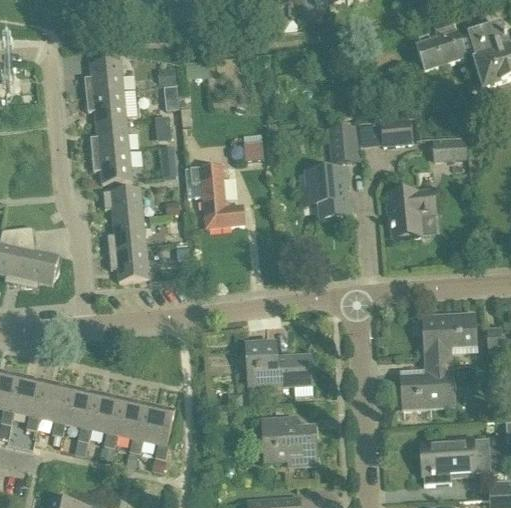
[(436,40),(415,47),(424,72),(465,58),(469,57),(475,55),(477,61),(473,62),(473,63),(483,91),(510,81),(510,49),(510,50),(502,25),(469,36),(458,39),(451,18),(431,25),(436,40)]
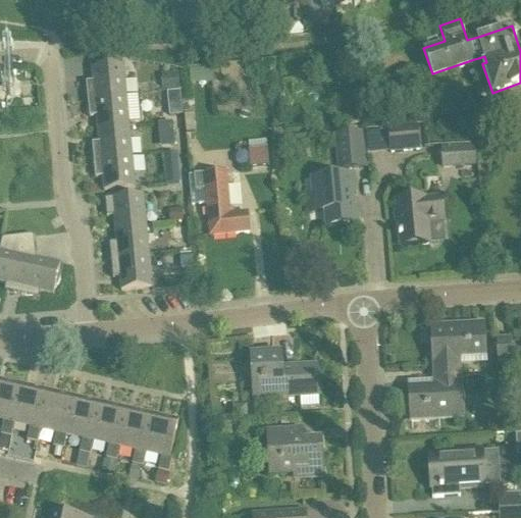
[(112,62),(121,61),(120,49),(111,50),(112,62)]
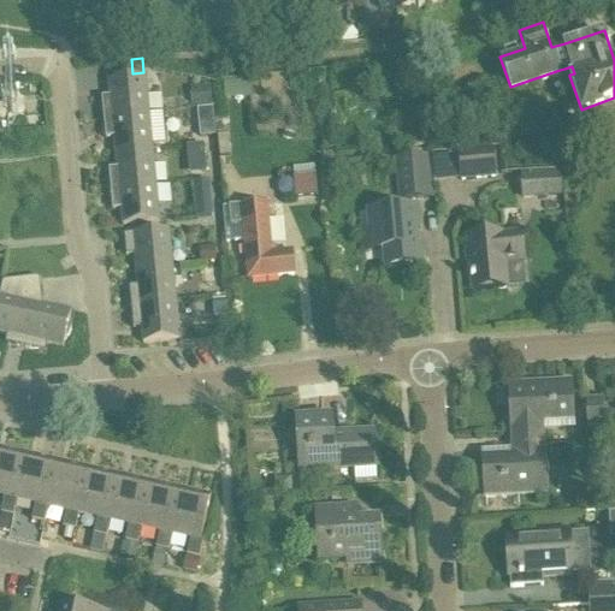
[(101,93),(104,113),(148,110),(145,72),(143,72),(132,73),(108,76),(111,93),(101,93)]
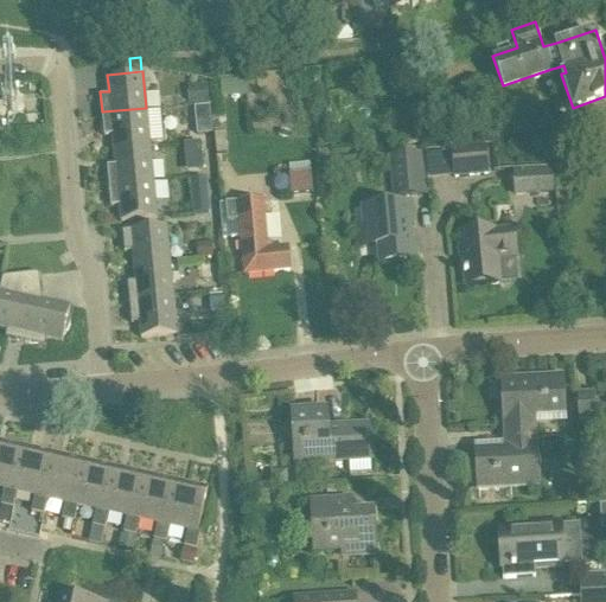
[(186,83),(189,102),(208,100),(205,81),(186,83)]
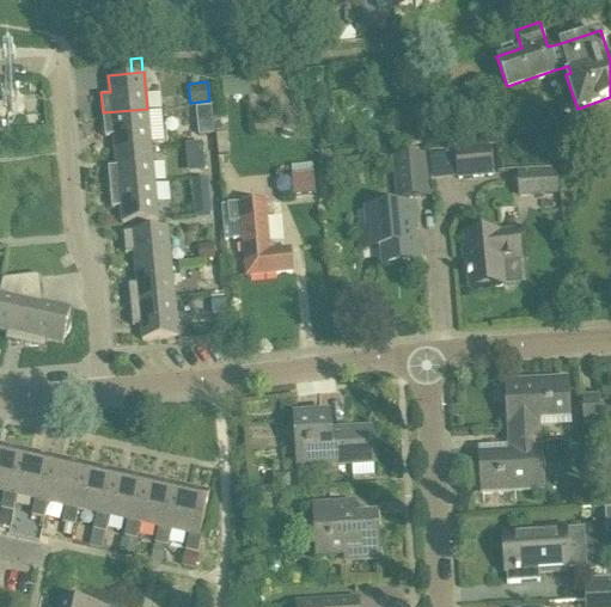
[(195,106),(196,120),(213,118),(211,105),(195,106)]
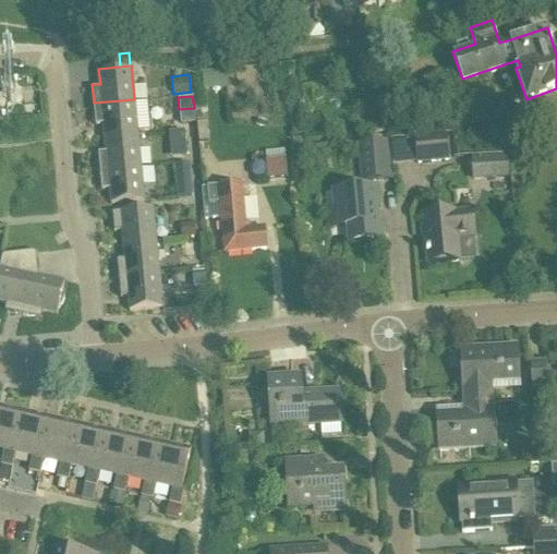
[(134,99),(94,103),(96,122),(104,121),(105,135),(137,132),(134,99)]
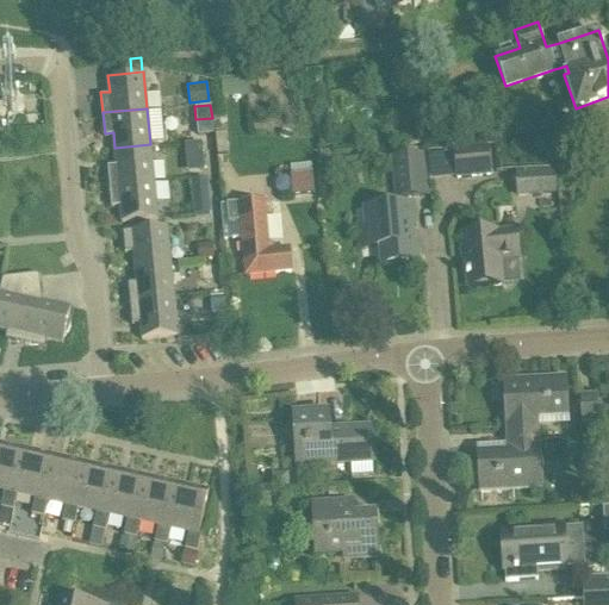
[(225,131),(215,132),(216,151),(228,150),(225,131)]
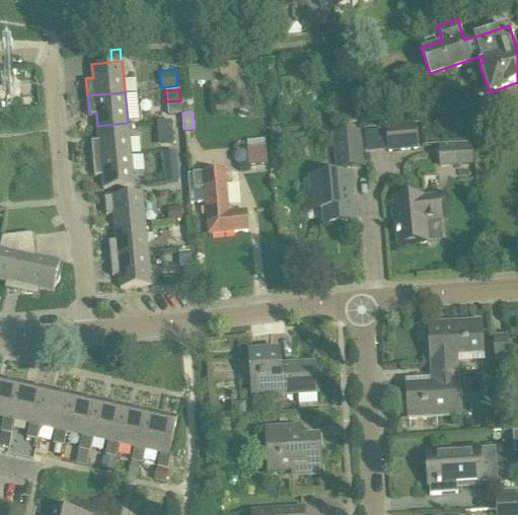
[(169,118),(156,120),(157,132),(161,131),(170,130),(170,127),(169,118)]
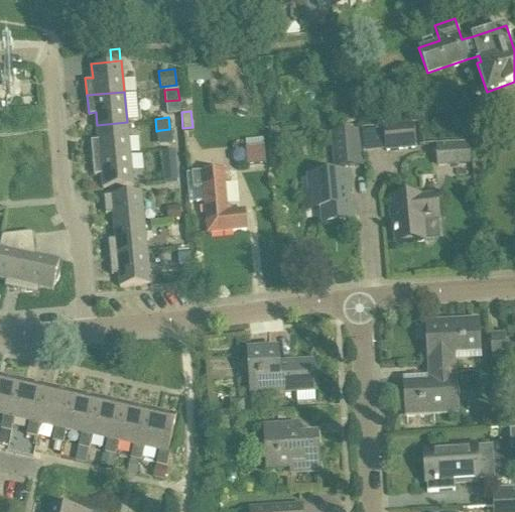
[(127,122),(97,125),(98,138),(91,138),(93,155),(130,152),(127,122)]
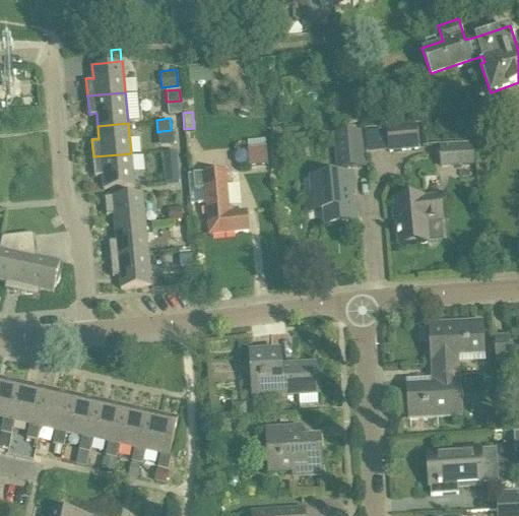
[(386,126),(388,146),(417,143),(415,123),(386,126)]
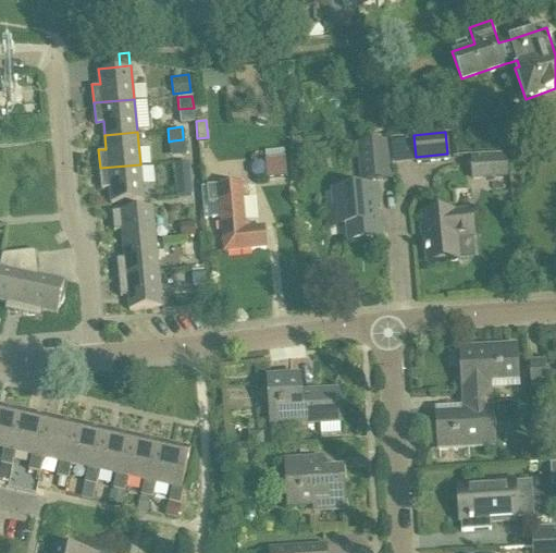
[(358,140),(361,177),(391,175),(387,138),(358,140)]
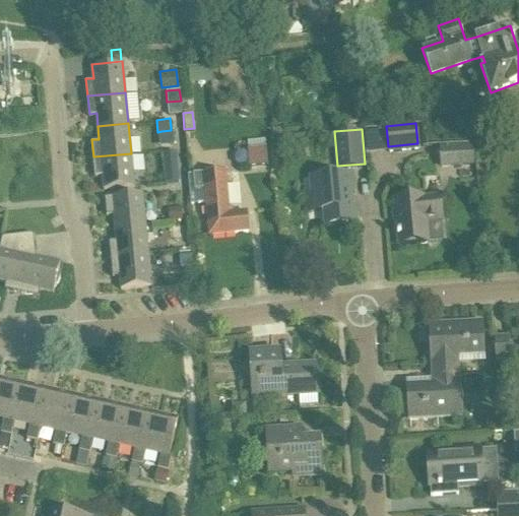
[(470,141),(438,143),(440,165),(472,163),(470,141)]
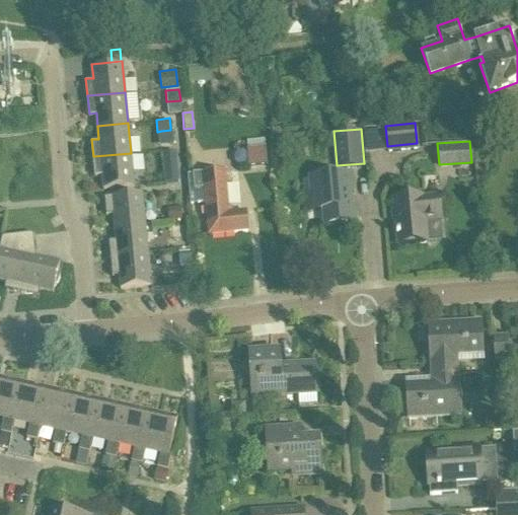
[(248,148),(249,164),(268,162),(267,146),(248,148)]
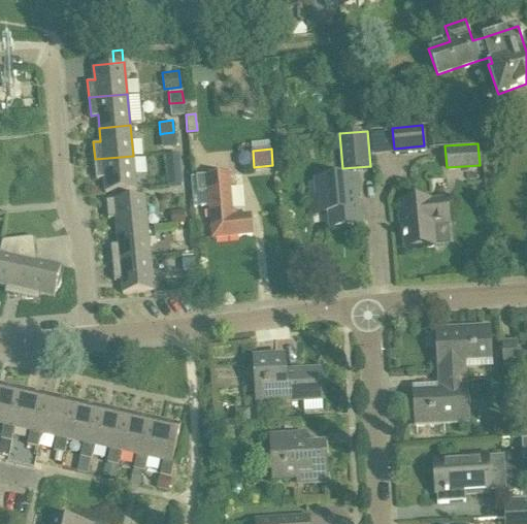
[(133,156),(95,159),(96,176),(104,176),(105,190),(136,187),(133,156)]
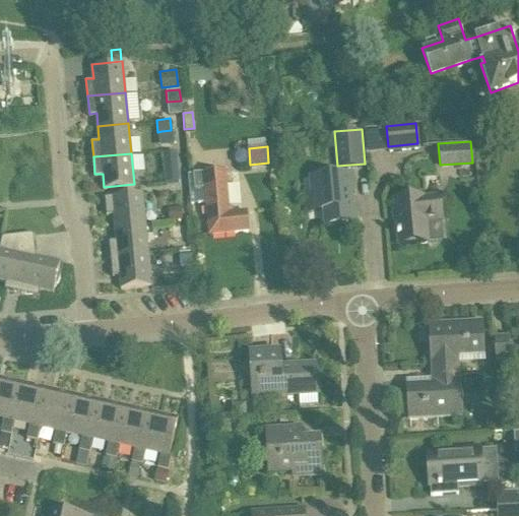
[(246,208),(233,210),(228,203),(224,168),(187,172),(190,199),(205,197),(205,202),(206,202),(209,233),(248,230),(246,208)]
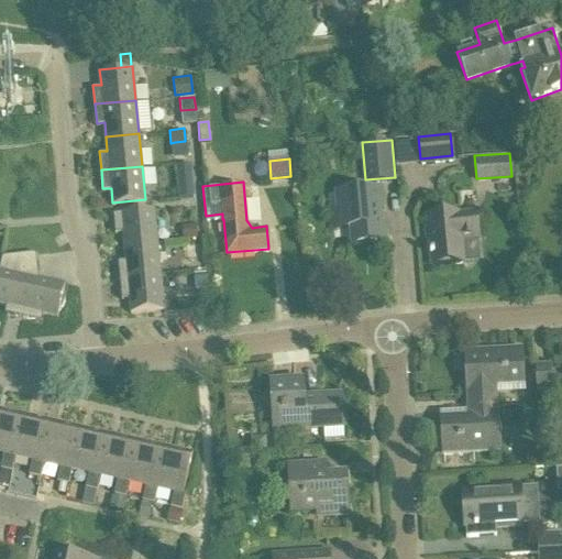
[(193,183),(176,184),(177,195),(194,194),(193,183)]
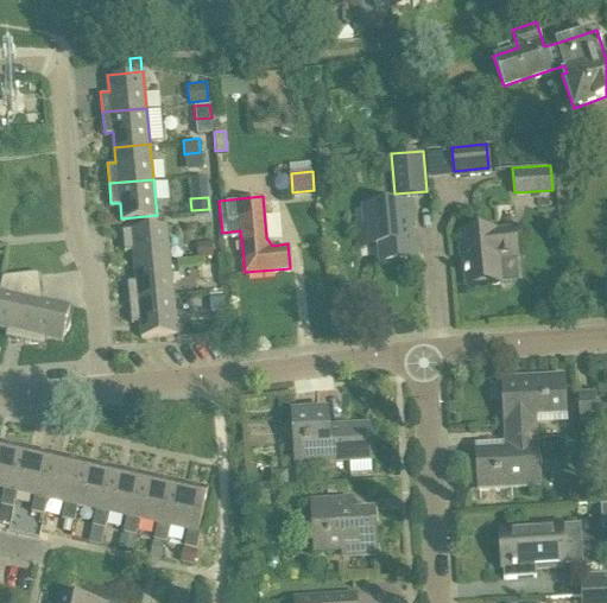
[(359,242),(375,241),(377,258),(417,254),(411,200),(355,205),(359,242)]
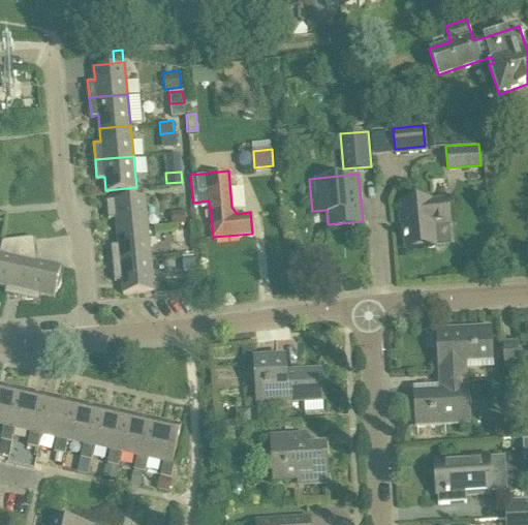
[(116,216),(117,229),(148,226),(145,194),(106,198),(107,217),(116,216)]
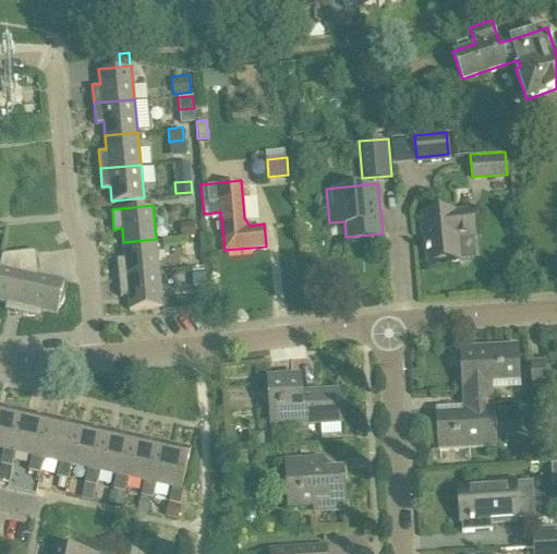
[(423,212),(427,260),(474,255),(470,207),(423,212)]
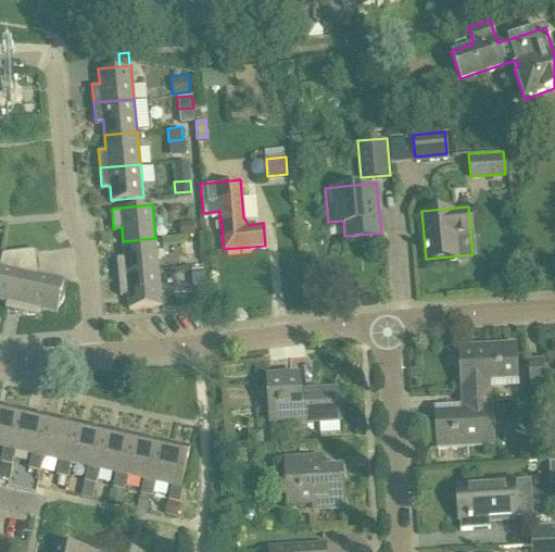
[(193,233),(192,221),(178,222),(180,234),(193,233)]
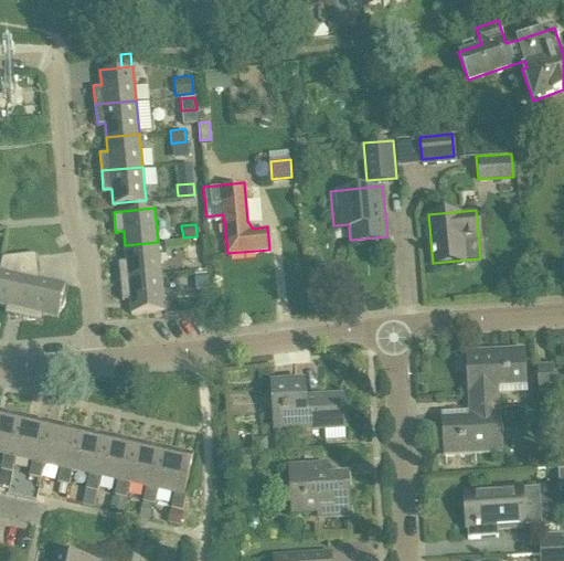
[(118,261),(120,279),(161,275),(158,242),(125,245),(126,260),(118,261)]
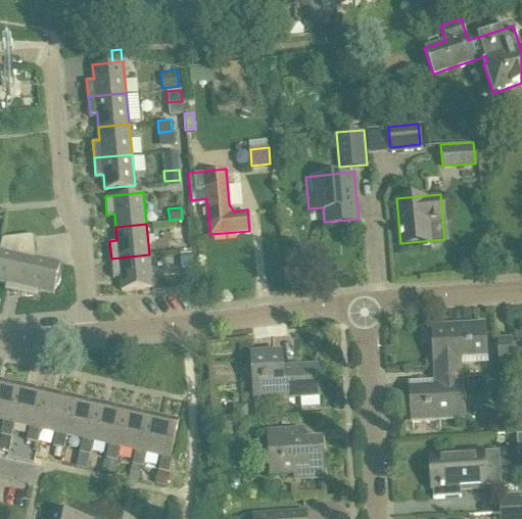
[(0,280),(6,282),(8,285),(12,289),(16,291),(20,292),(24,293),(26,293),(30,293),(35,292),(40,289),(53,292),(54,286),(58,283),(59,278),(60,273),(59,268),(60,262),(36,256),(34,233),(2,236),(0,244),(0,280)]
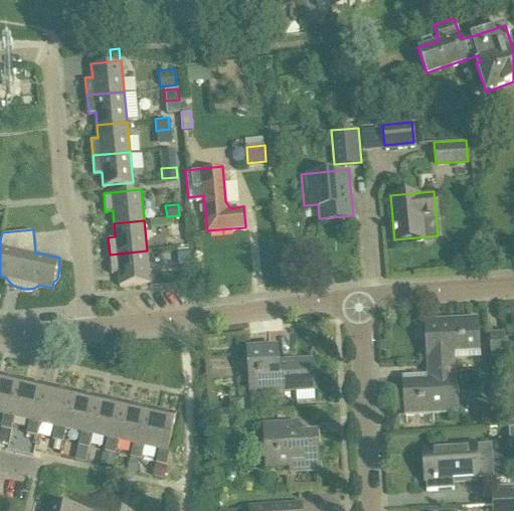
[(178,249),(179,261),(188,261),(187,248),(178,249)]
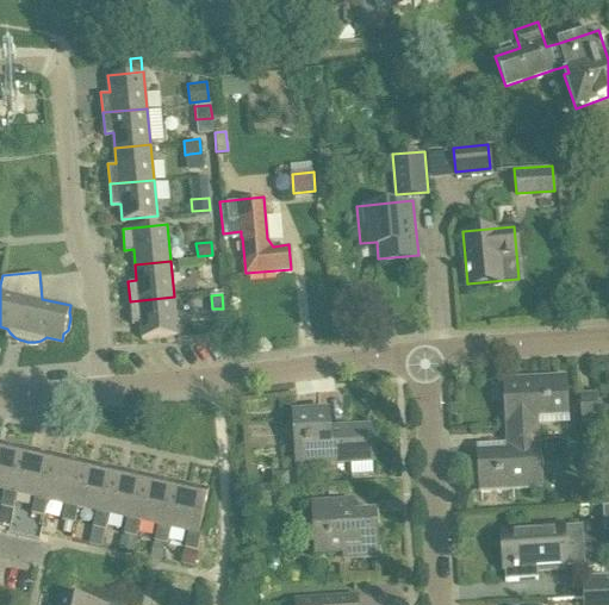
[(174,297),(130,301),(131,322),(140,320),(142,337),(178,334),(174,297)]
